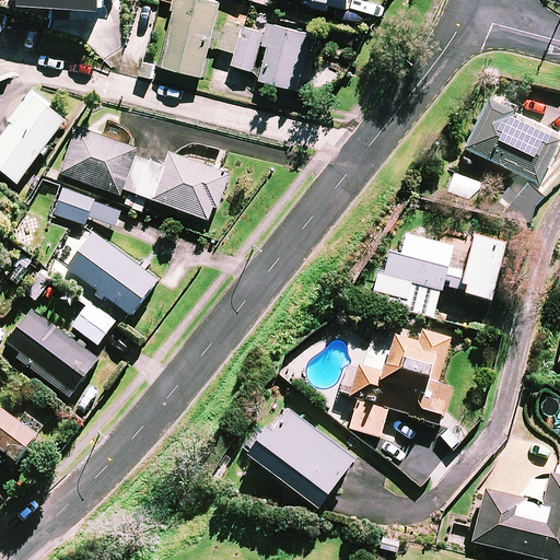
[(221,2),(210,0),(177,0),(162,67),(203,77),(221,2)]
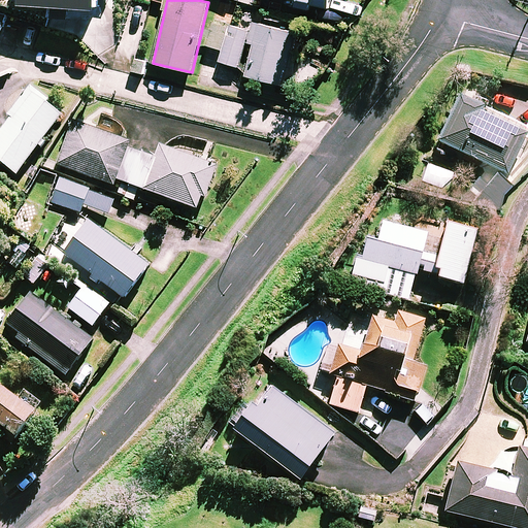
[(249,31),(215,21),(207,44),(224,50),(220,61),(238,66),(249,31)]
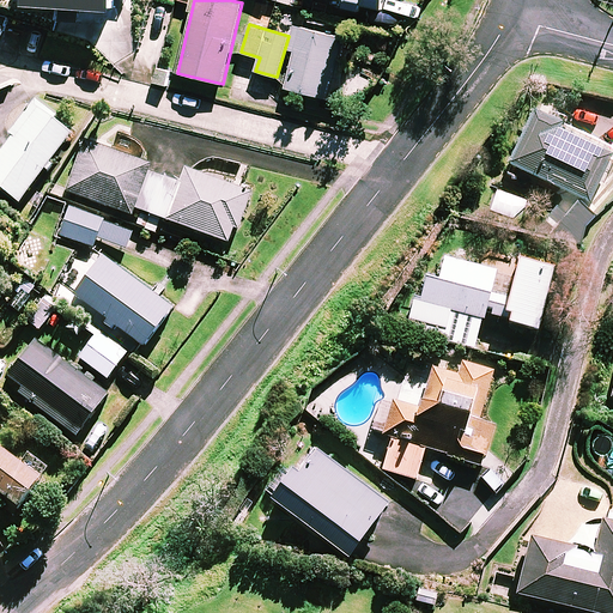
[(345,38),(295,25),(289,49),(295,50),(285,87),(329,98),(345,38)]
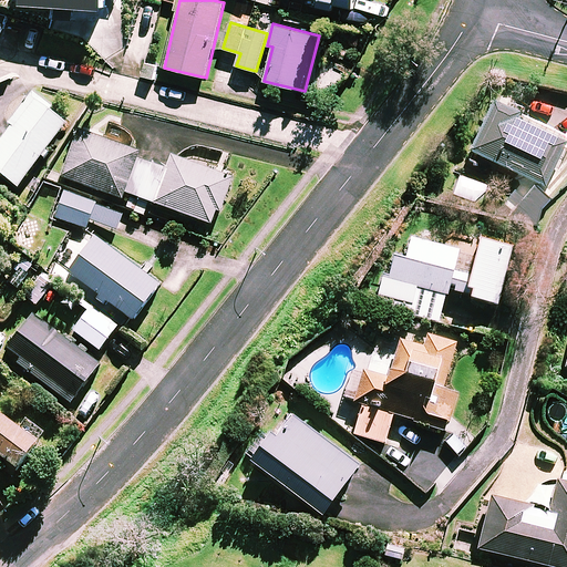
[(68,121),(33,94),(0,135),(0,173),(17,186),(68,121)]
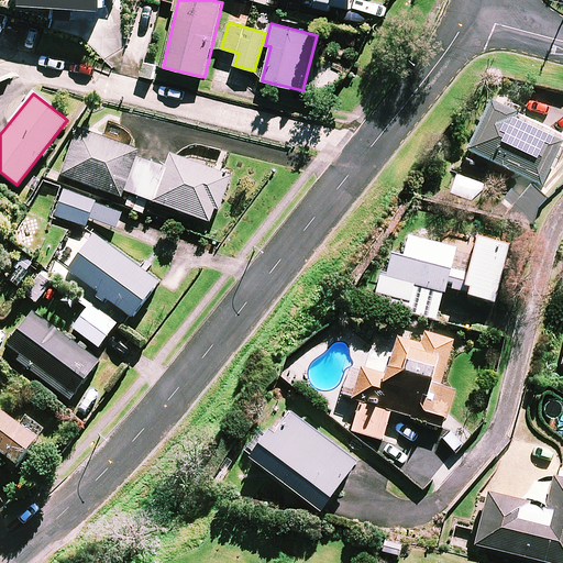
[(516,114),(489,101),(465,151),(467,152),(495,165),(541,187),(562,144),(512,120),(516,114)]
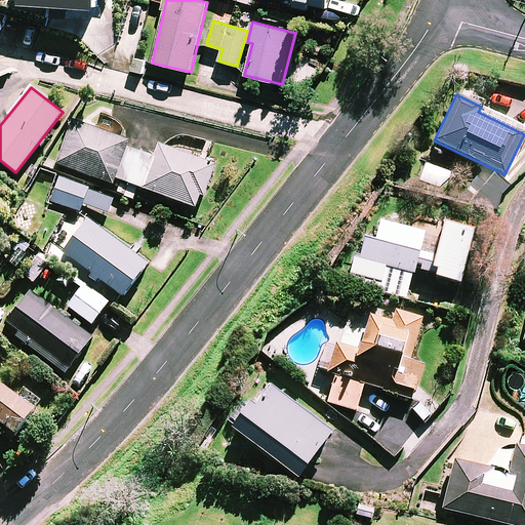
[(115,178),(126,148),(128,140),(72,121),(56,164),(113,185),(115,178)]
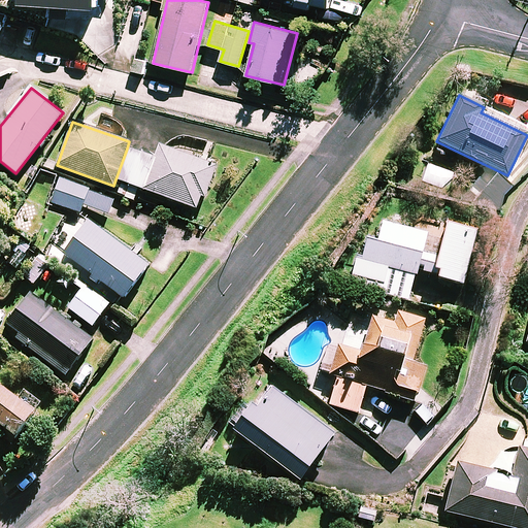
[(464,155),(438,142),(431,159),(451,168),(463,160),(464,155)]
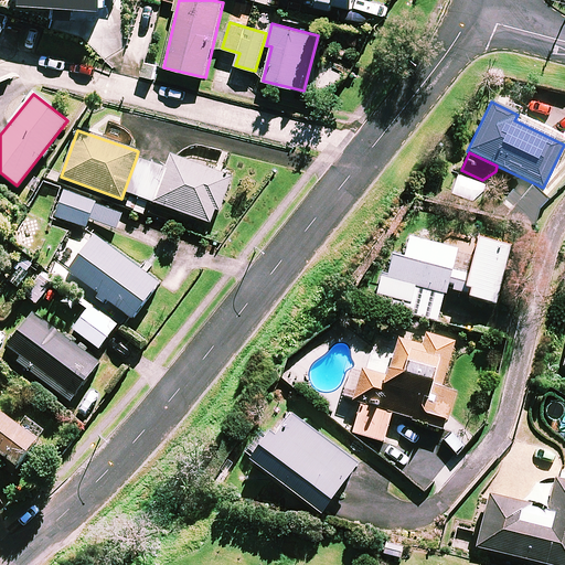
[(166,169),(153,203),(211,224),(215,212),(219,213),(232,178),(171,156),(166,169)]
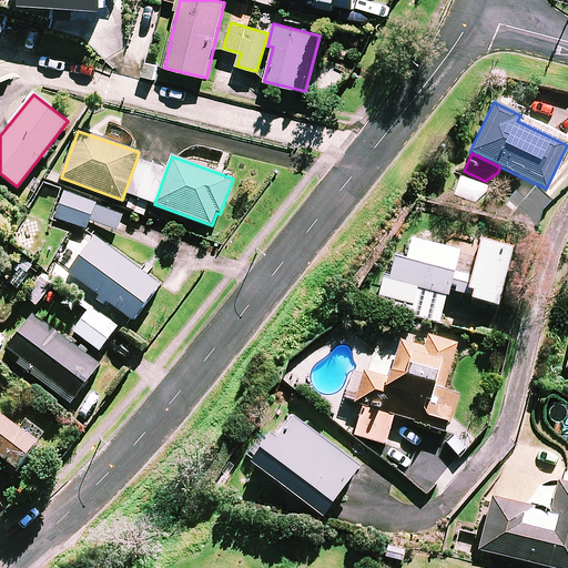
[(124,193),(154,204),(166,170),(137,160),(124,193)]
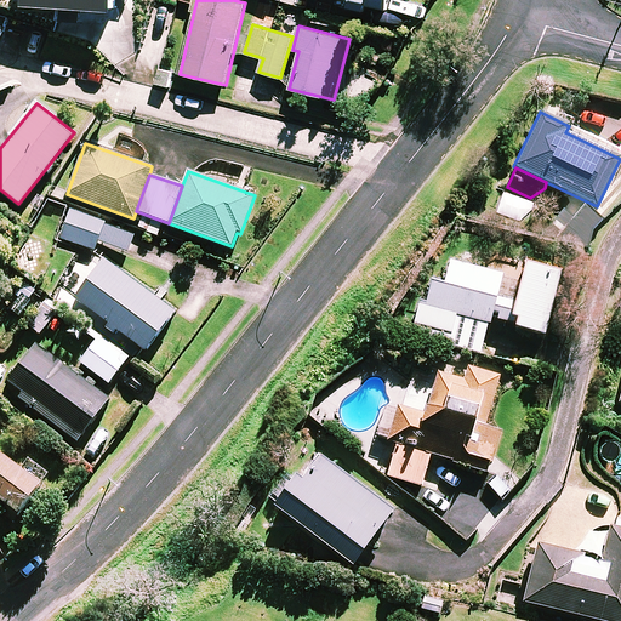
[(98,240),(104,223),(70,210),(60,237),(93,251),(98,240)]
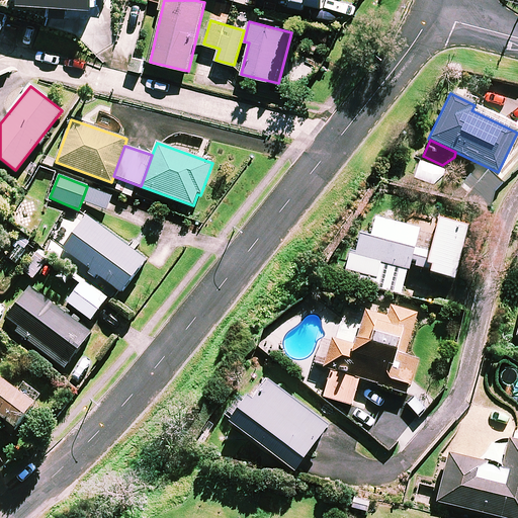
[(137,186),(118,179),(112,194),(132,201),(137,186)]
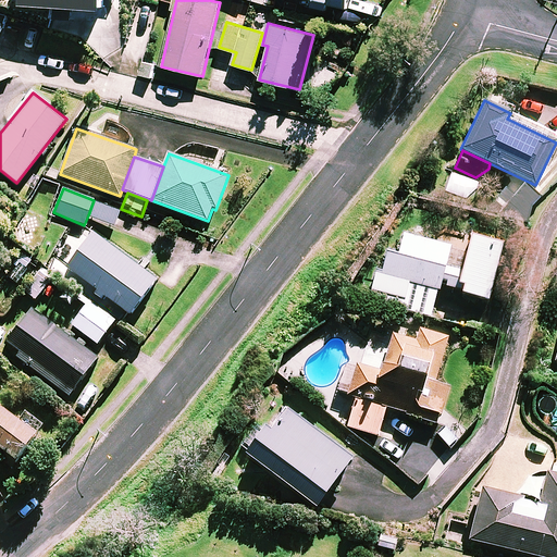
[(94,200),(88,215),(113,226),(120,211),(94,200)]
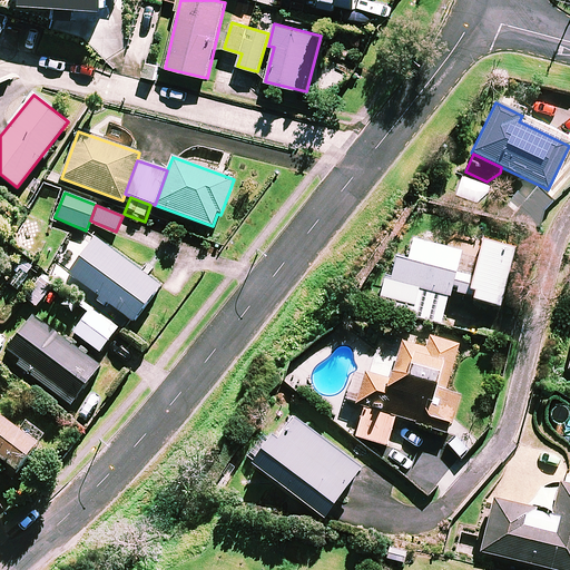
[(159,287),(95,238),(68,274),(99,297),(96,302),(104,307),(107,303),(133,322),(159,287)]
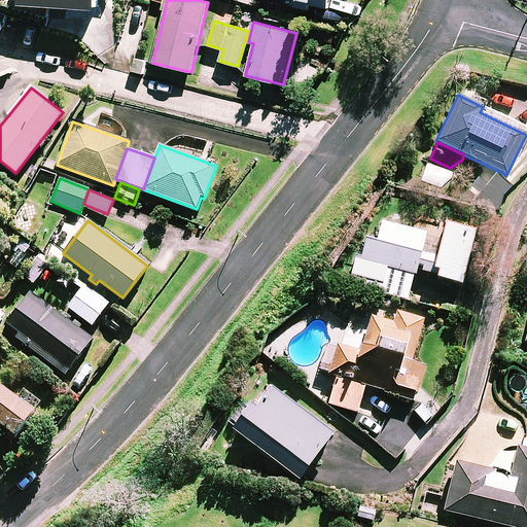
[(446,223),(436,256),(422,252),(426,233),(381,221),(376,241),(365,239),(361,256),(356,255),(351,275),(354,276),(383,283),(387,267),(415,274),(416,274),(418,266),(423,267),(422,272),(437,275),(436,278),(462,284),(476,232),(446,223)]
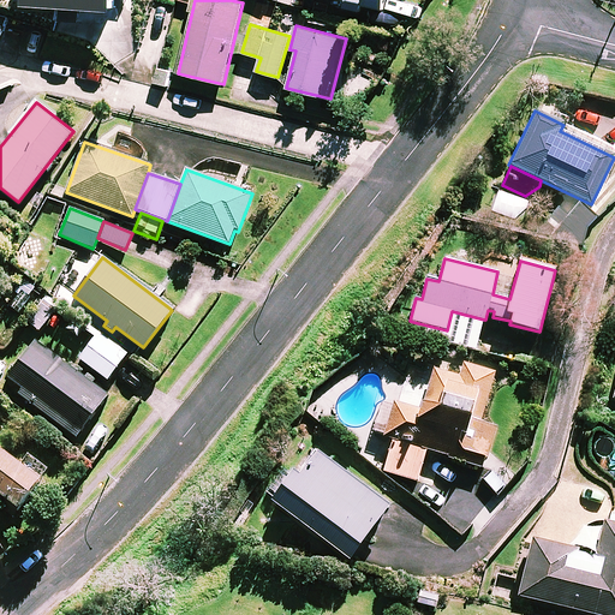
[(447,330),(413,322),(410,335),(476,352),(484,320),(452,311),(447,330)]
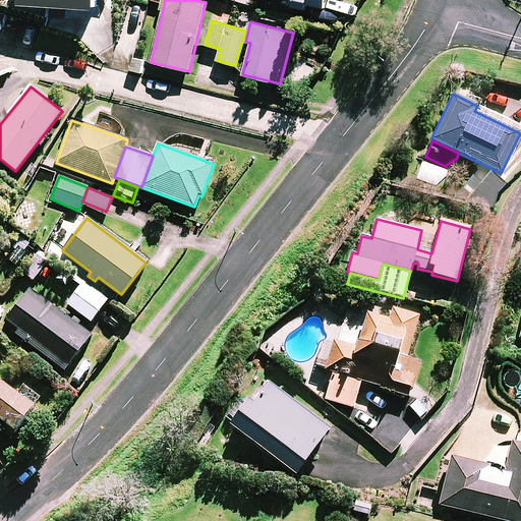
[(107,301),(82,283),(66,304),(91,323),(107,301)]
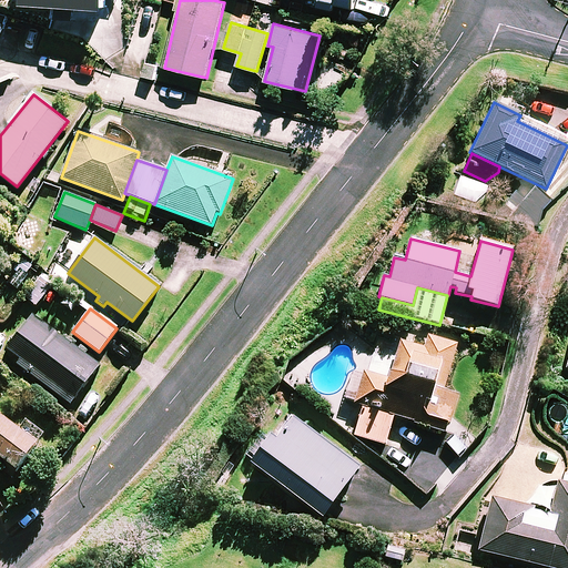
[(99,366),(32,315),(7,350),(20,359),(16,364),(69,405),(99,366)]
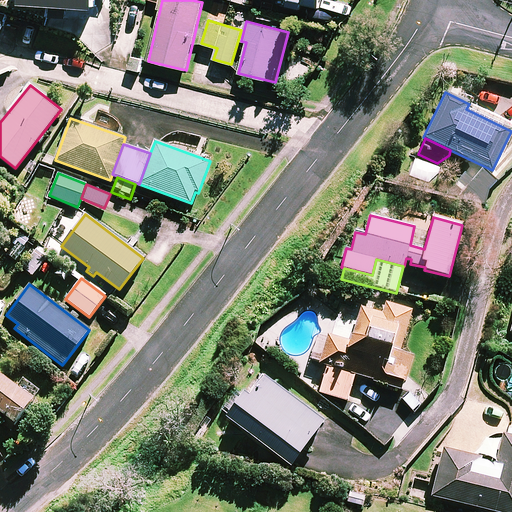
[(412,311),(385,303),(382,314),(361,307),(353,336),(350,335),(349,340),(328,334),(319,364),(326,366),(355,374),(373,379),(372,381),(401,390),(404,381),(406,382),(413,356),(400,352),(412,311)]
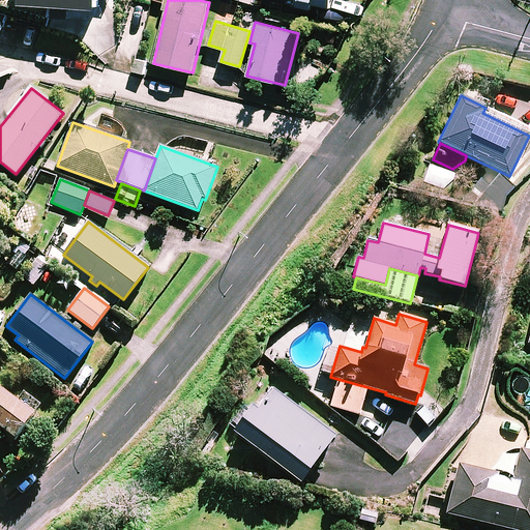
[(367,387),(337,379),(330,406),(359,414),(367,387)]
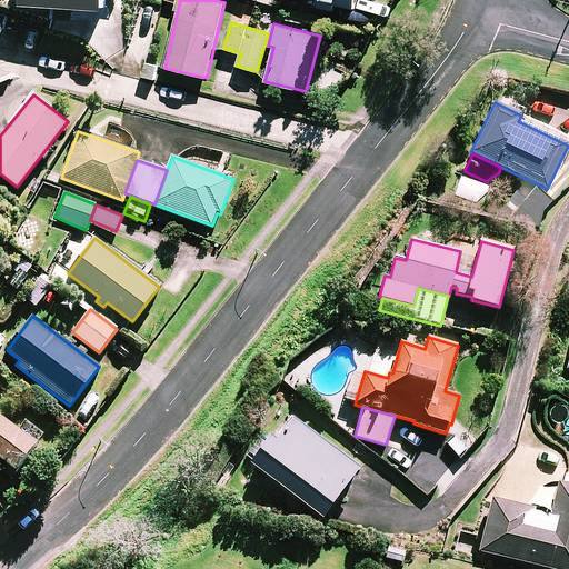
[(0,417),(0,458),(16,470),(36,443),(0,417)]
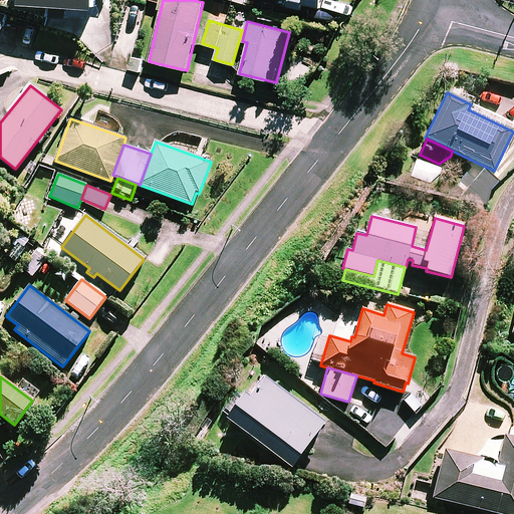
[(324,423),(264,377),(249,398),(244,394),(225,419),(290,468),(324,423)]
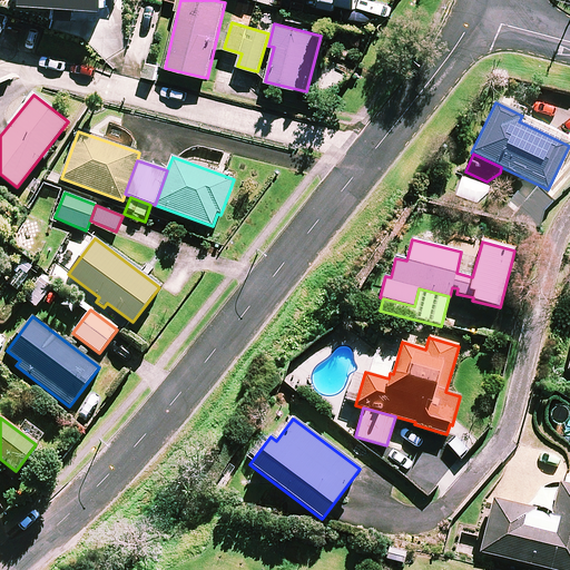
[(569,569),(569,485),(559,483),(549,524),(532,520),(534,509),(492,499),(479,552),(556,569),(569,569)]
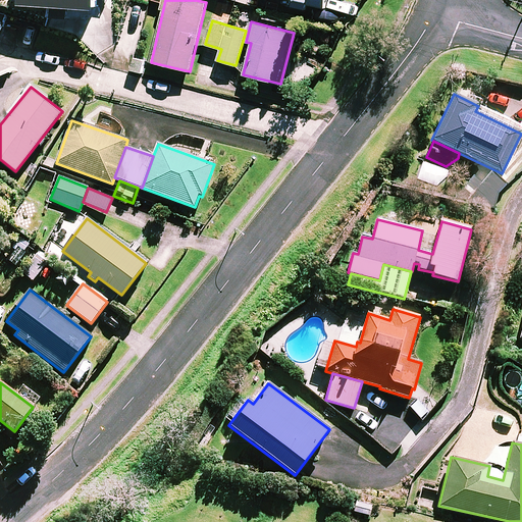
[(373,504),(353,500),(350,513),(371,517),(373,504)]
